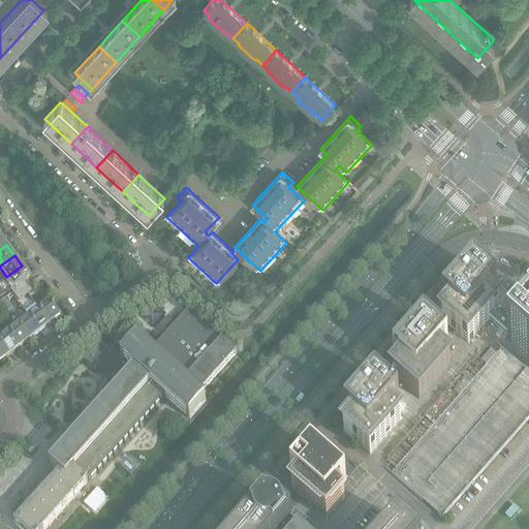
[(30,283),(26,278),(30,276),(22,266),(6,277),(14,287),(13,288),(18,293),(18,292),(30,283)]
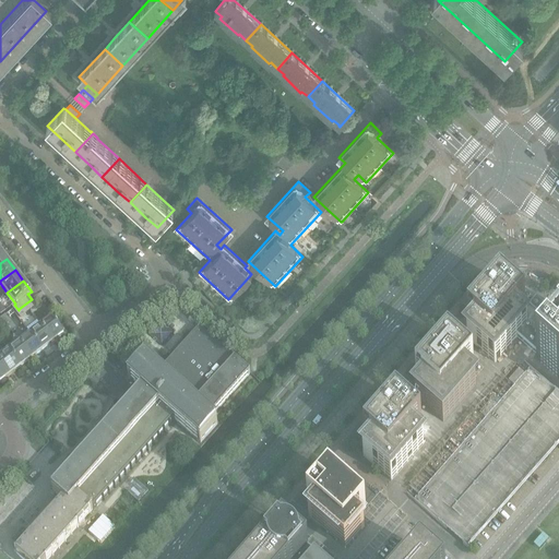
[(514,314),(524,305),(525,304),(500,281),(467,318),(477,326),(466,339),(495,363),(516,339),(527,325),(514,314)]
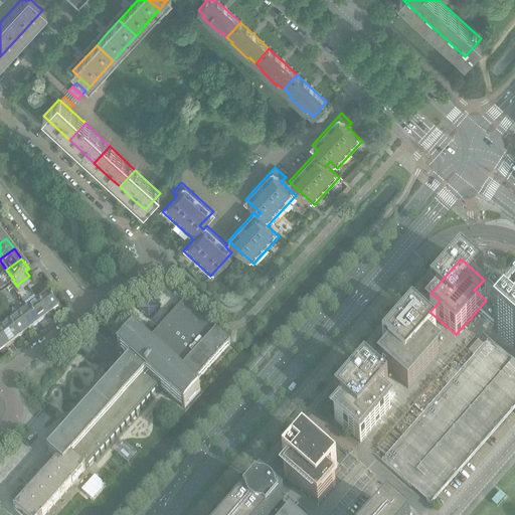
[(21,291),(33,282),(29,276),(17,285),(21,291)]
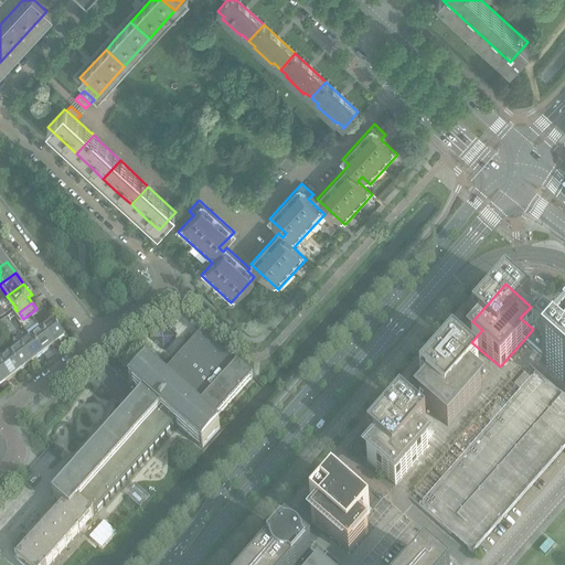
[(23,319),(19,312),(19,313),(14,308),(10,311),(19,322),(23,319)]
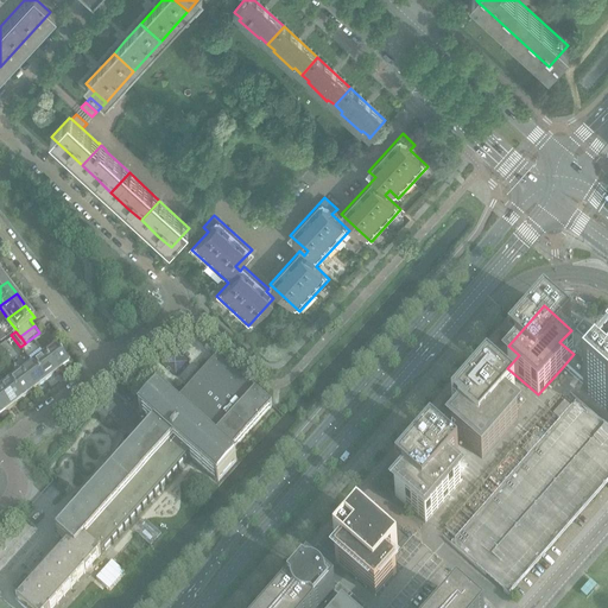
[(583,390),(607,412),(607,361),(607,363),(600,358),(601,358),(601,356),(601,355),(601,354),(600,353),(599,353),(597,353),(596,353),(595,353),(570,331),(559,342),(574,354),(562,368),(574,379),(572,379),(572,380),(572,381),(572,382),(574,382),(574,384),(575,384),(576,384),(577,384),(578,382),(584,388),(583,390)]
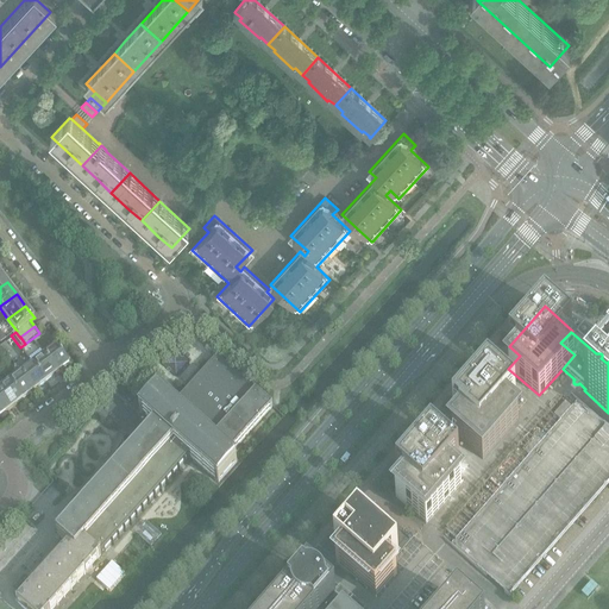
[(44,355),(58,372),(69,363),(56,346),(44,355)]
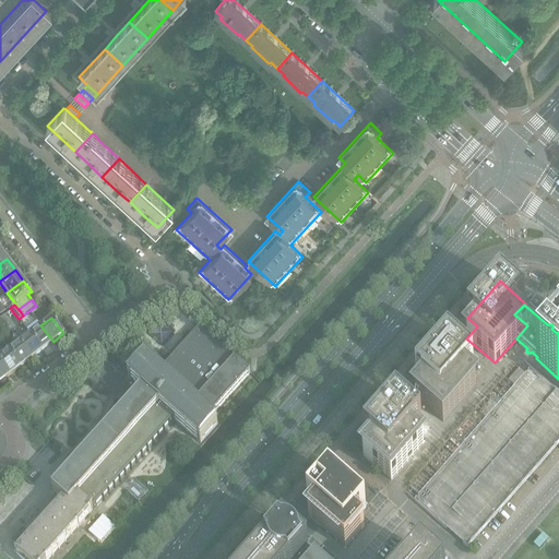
[(31,334),(43,349),(54,342),(40,325),(31,334)]
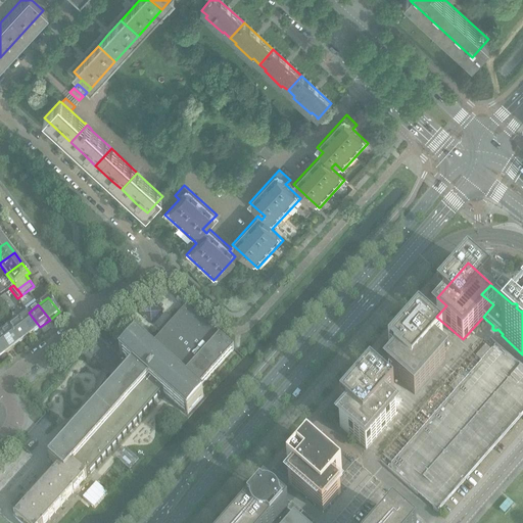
[(197,391),(234,349),(186,306),(149,348),(135,336),(120,353),(133,366),(48,460),(59,469),(28,505),(21,500),(11,510),(17,515),(15,518),(20,522),(46,522),(163,392),(187,415),(203,397),(197,391)]
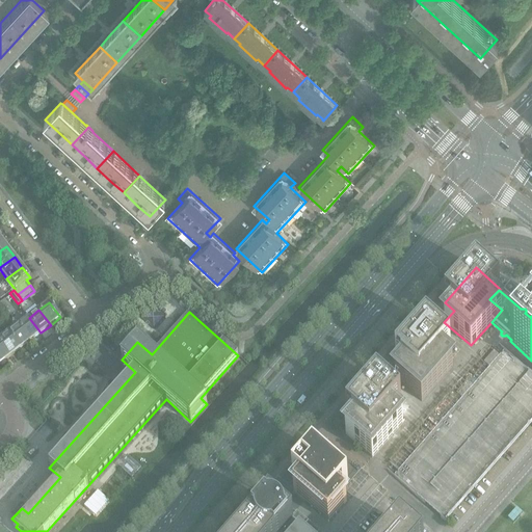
[(19,326),(30,341),(41,333),(29,318),(19,326)]
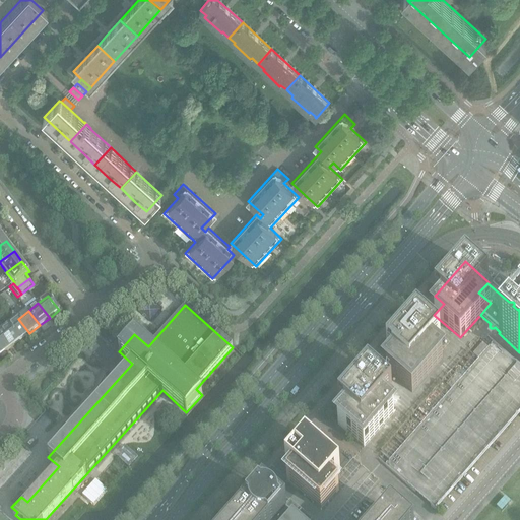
[(416,316),(387,350),(395,359),(386,370),(412,392),(442,358),(431,347),(441,337),(416,316)]
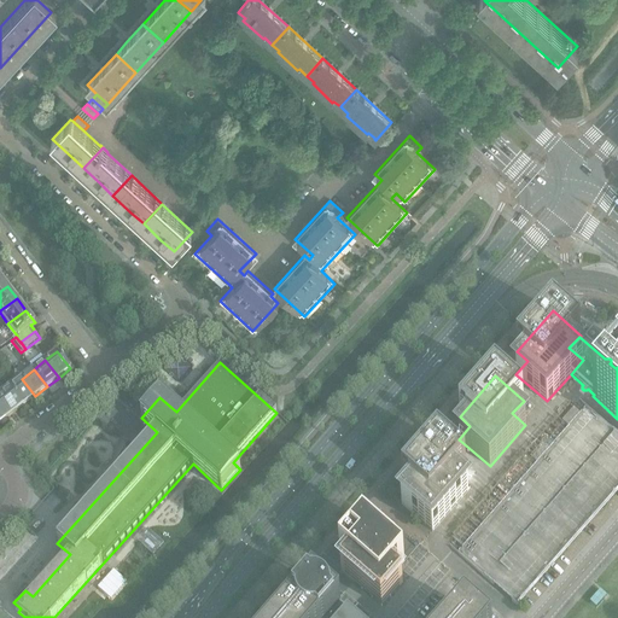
[(35,396),(22,379),(10,388),(23,404),(35,396)]
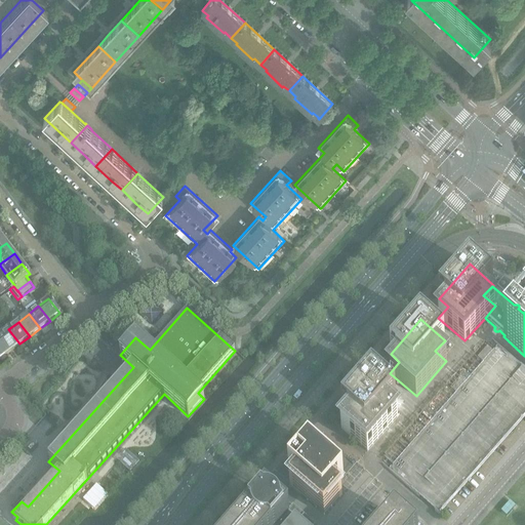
[(0,335),(0,338),(10,352),(19,344),(8,329),(0,335)]
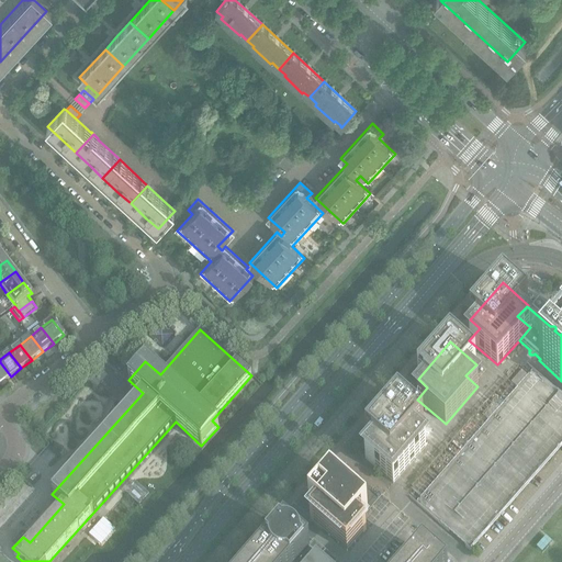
[(0,384),(11,377),(0,362),(0,384)]
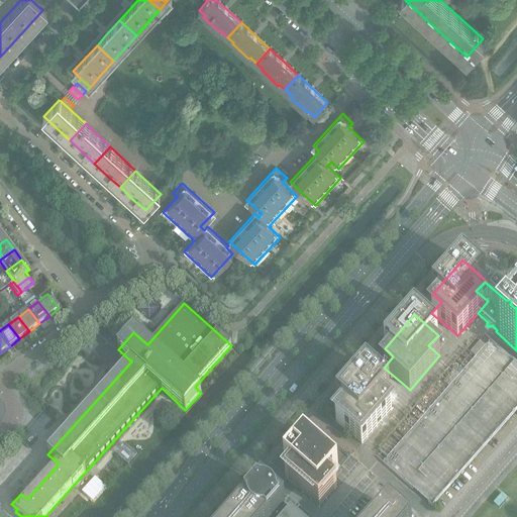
[(516,364),(491,340),(383,463),(432,506),(516,409),(516,364)]
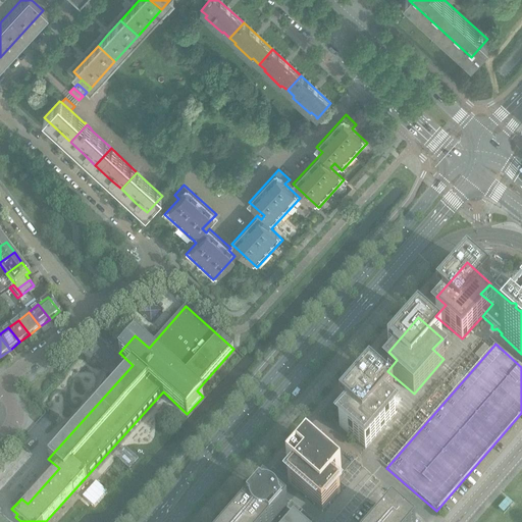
[(484,346),(475,356),(479,360),(488,350),(484,346)]
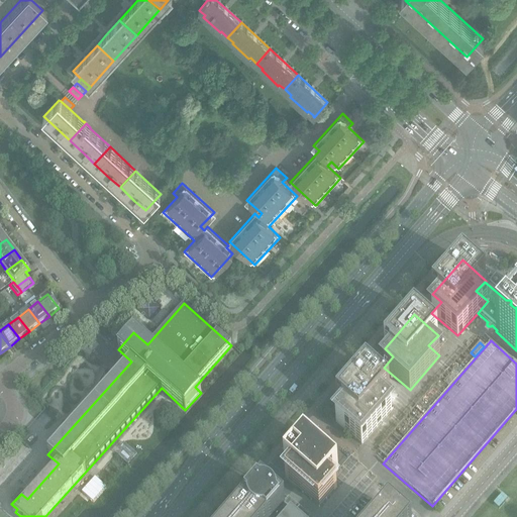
[(345,411),(335,422),(362,444),(392,410),(380,400),(390,390),(367,369),(336,403),(345,411)]
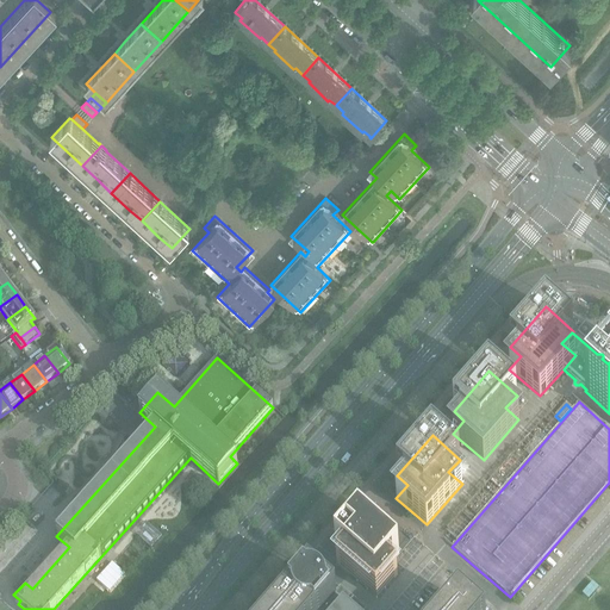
[(524,452),(529,456),(540,443),(535,439),(524,452)]
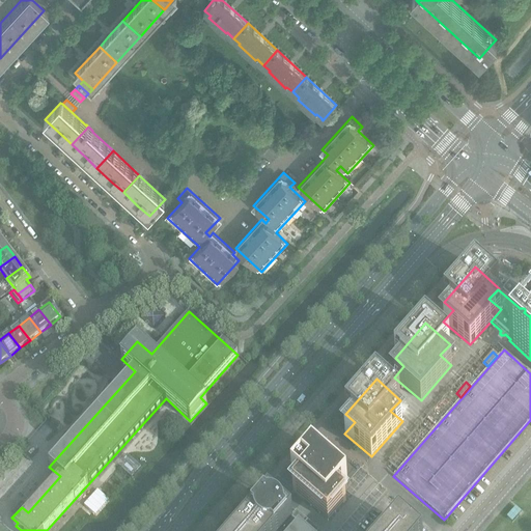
[(346,501),(337,494),(347,482),(312,452),(291,475),(300,482),(292,492),(303,500),(309,505),(328,522),(346,501)]
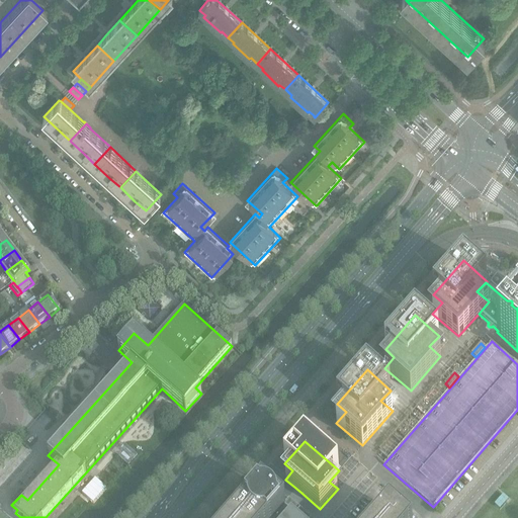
[(93,503),(106,489),(97,481),(95,479),(82,493),(87,498),(90,500),(93,503)]
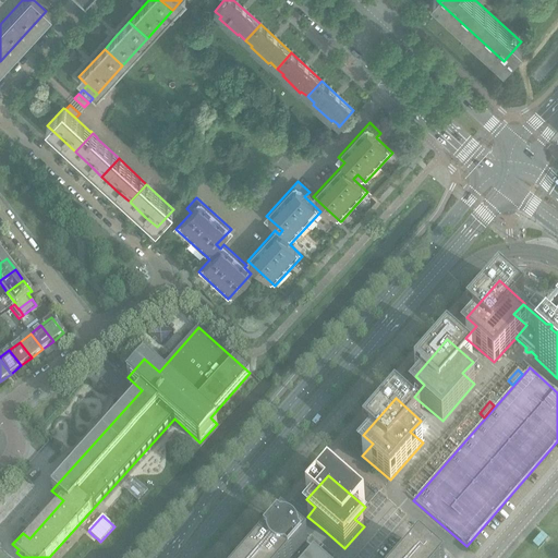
[(31,536),(43,522),(38,518),(26,532),(31,536)]
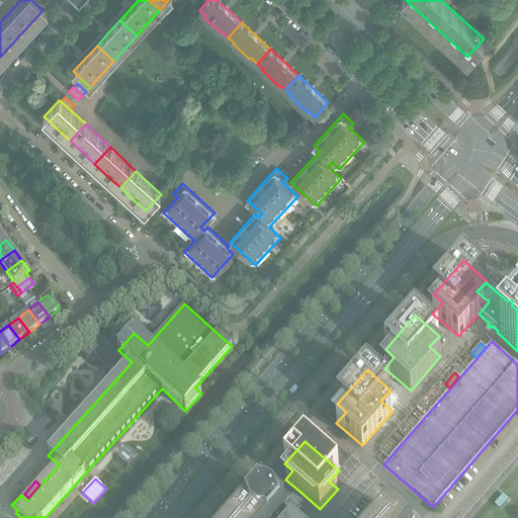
[(399,517),(390,509),(381,517),(295,517),(286,509),(281,505),(258,485),(240,505),(245,509),(240,514),(236,517),(399,517)]
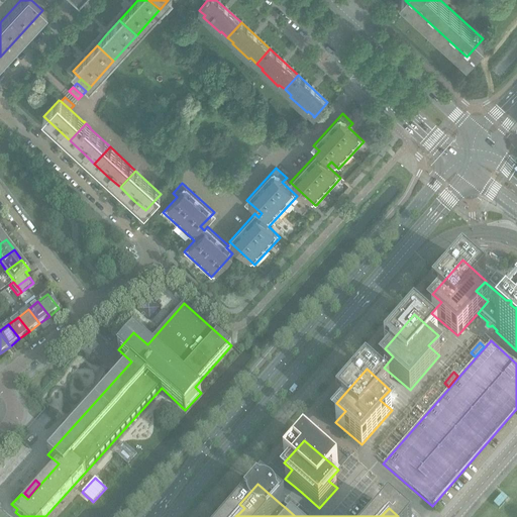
[(493,504),(499,509),(505,502),(508,499),(502,494),(493,504)]
